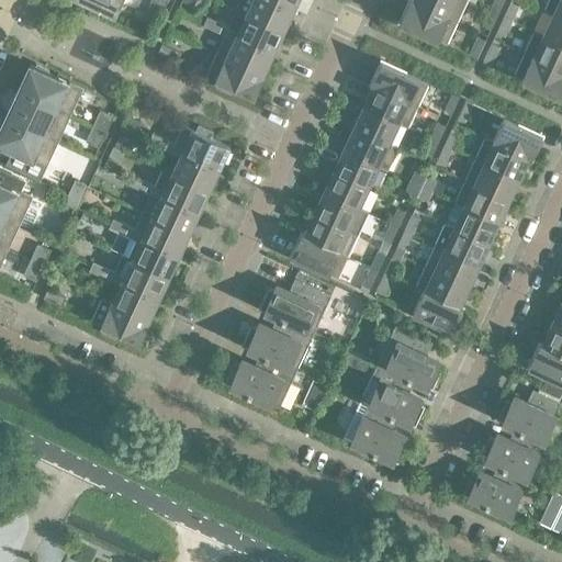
[(122,0),(83,0),(82,4),(114,19),(122,0)]
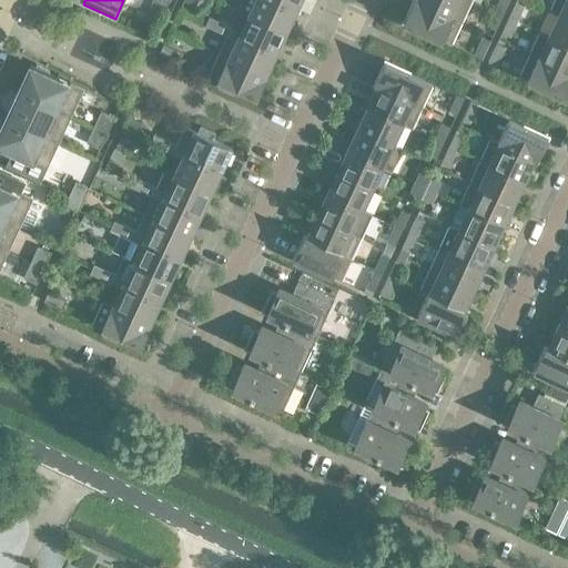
[(164,11),(169,0),(152,0),(150,6),(164,11)]
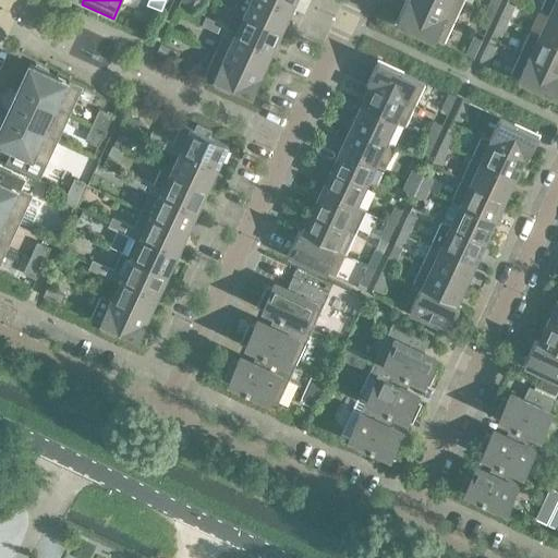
[(281,31),(291,10),(270,0),(239,0),(234,9),(281,31)]
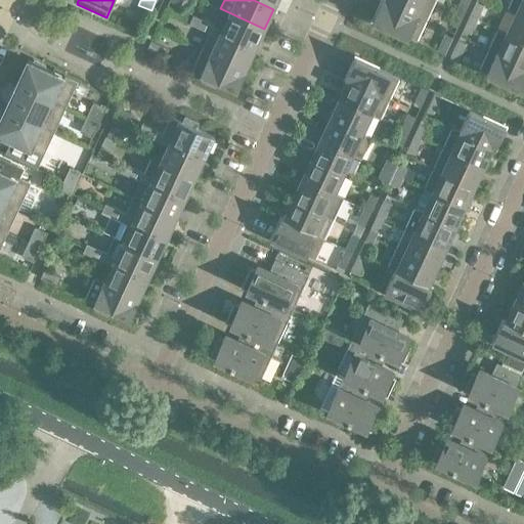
[(254,0),(273,9),(277,0),(254,0)]
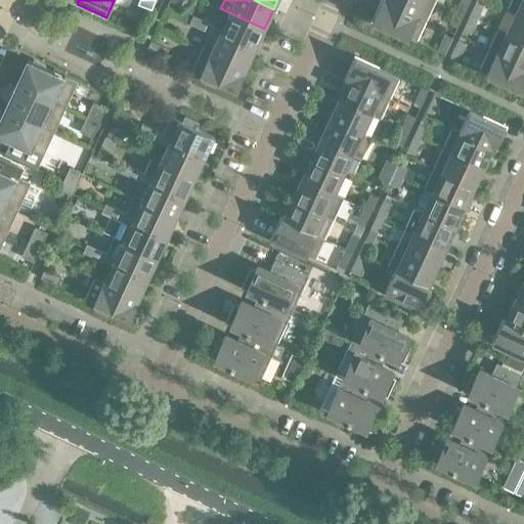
[(417,41),(426,19),(386,1),(385,0),(381,0),(377,11),(380,13),(376,23),(408,38),(408,37),(417,41)]
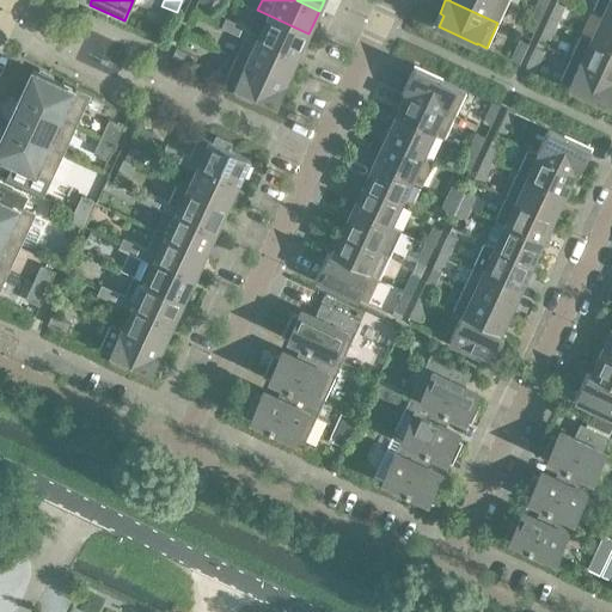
[(497,23),(508,0),(450,0),(451,1),(497,23)]
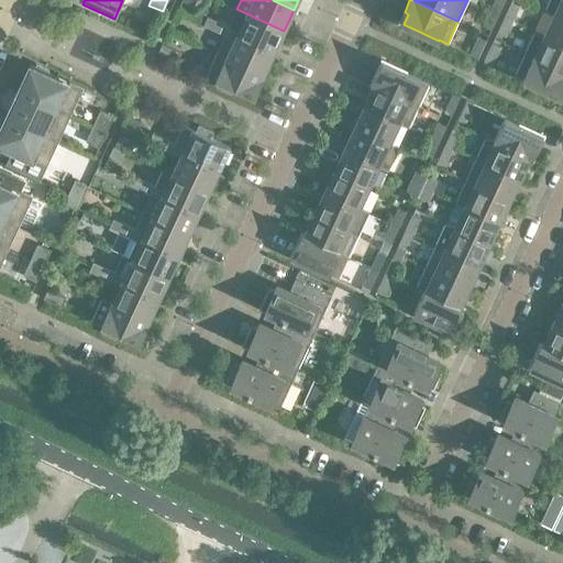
[(495,0),(490,10),(498,14),(505,0),(495,0)]
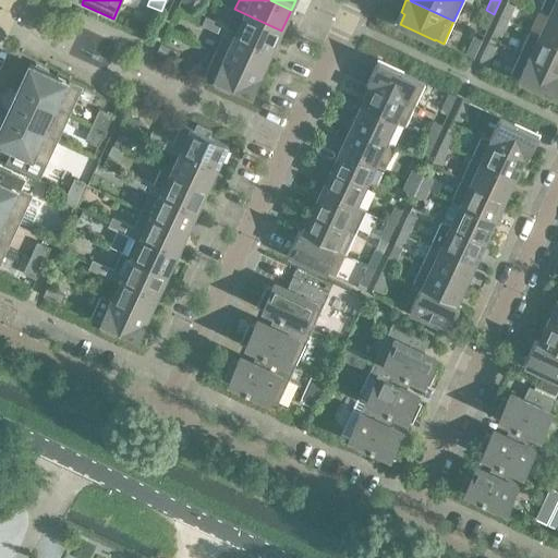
[(557,19),(557,0),(544,0),(540,11),(549,15),(557,19)]
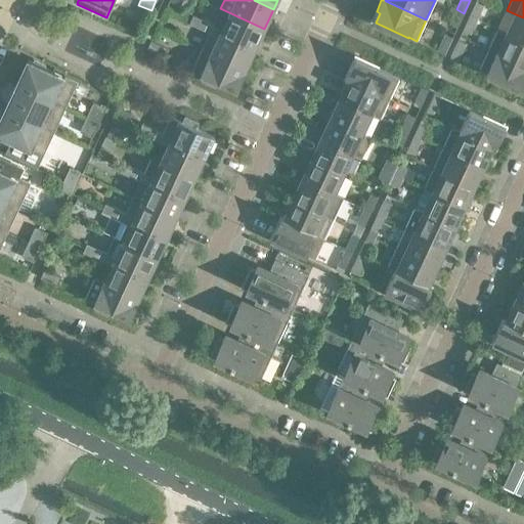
[(483,5),(476,1),(469,16),(477,19),(483,5)]
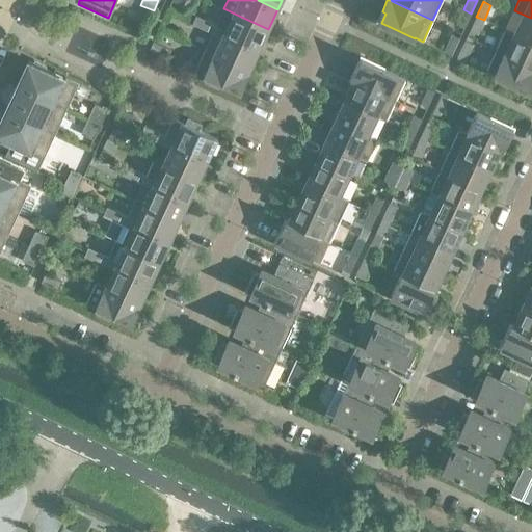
[(259,50),(268,29),(223,8),(216,25),(211,22),(207,30),(212,33),(221,37),(223,33),(259,50)]
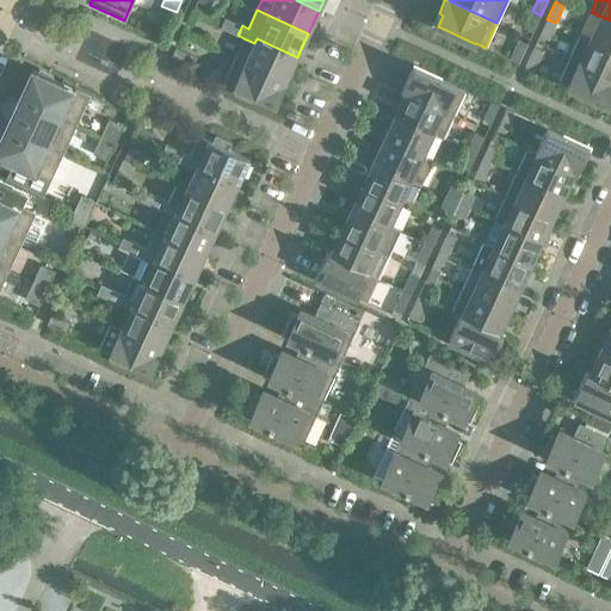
[(534,32),(541,16),(532,11),(524,29),(534,32)]
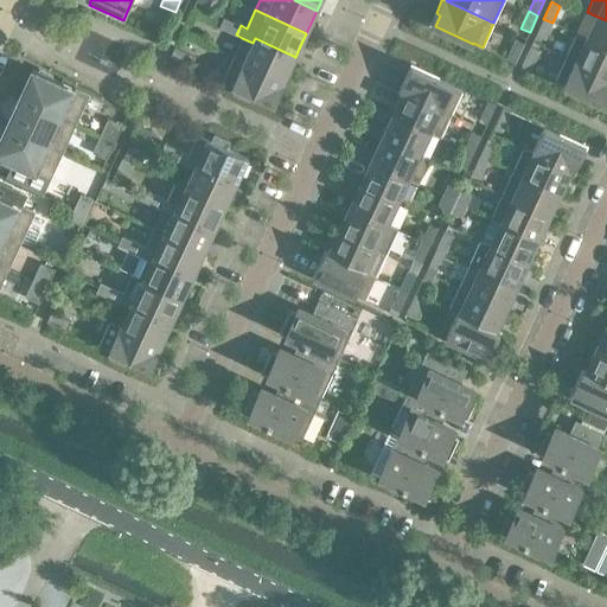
[(606,48),(606,20),(598,17),(587,39),(606,48)]
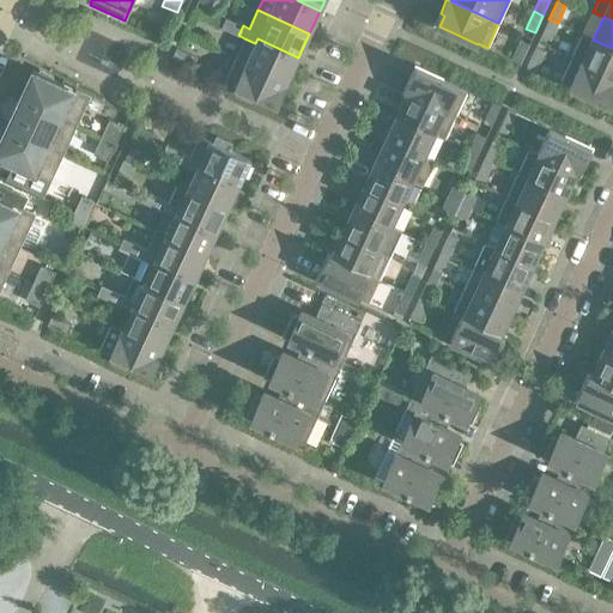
[(238,35),(243,25),(225,18),(222,28),(238,35)]
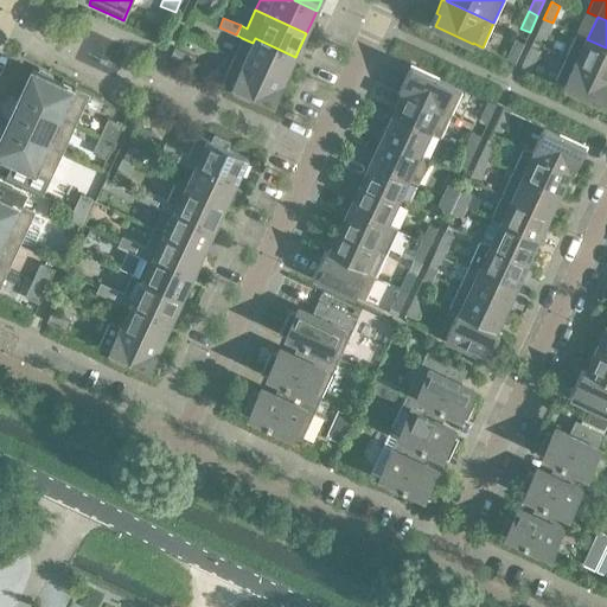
[(544,39),(553,23),(543,19),(536,34),(544,39)]
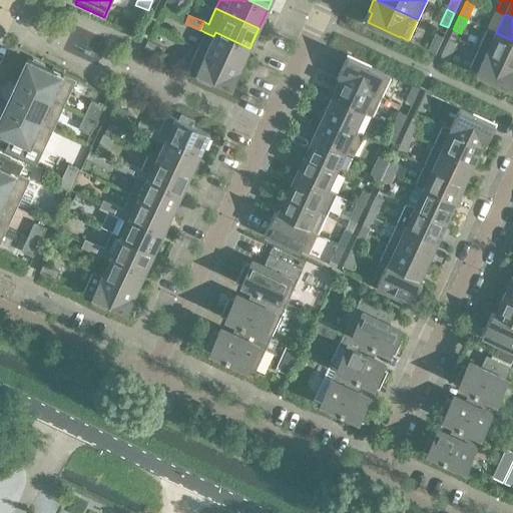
[(512,63),(512,40),(496,33),(487,29),(479,47),(486,50),(488,51),(488,52),(512,63)]
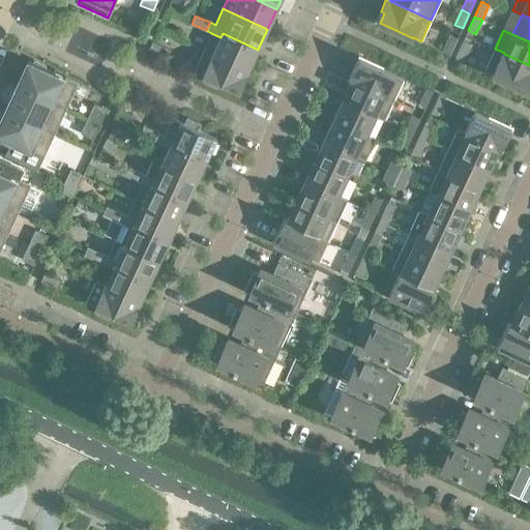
[(248,69),(258,50),(223,33),(221,37),(211,33),(204,49),(248,69)]
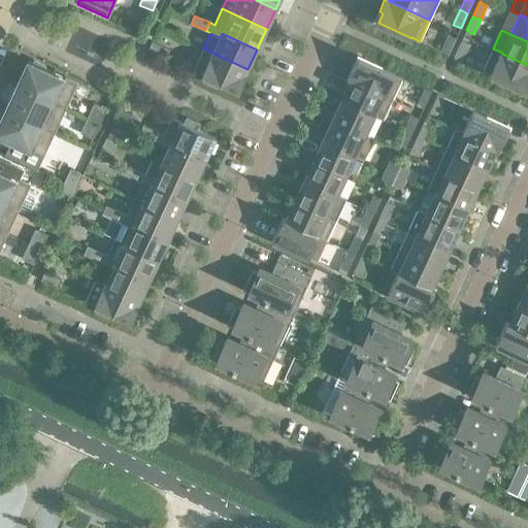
[(449,55),(456,38),(449,34),(440,52),(449,55)]
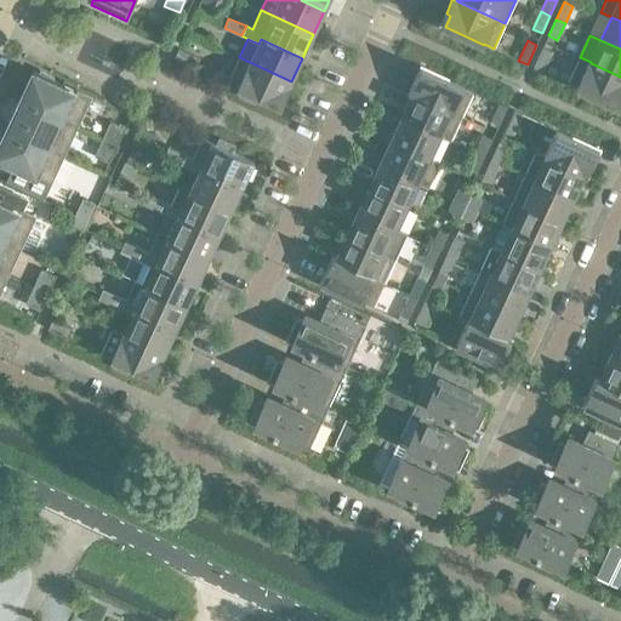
[(175,57),(194,67),(199,57),(178,47),(175,57)]
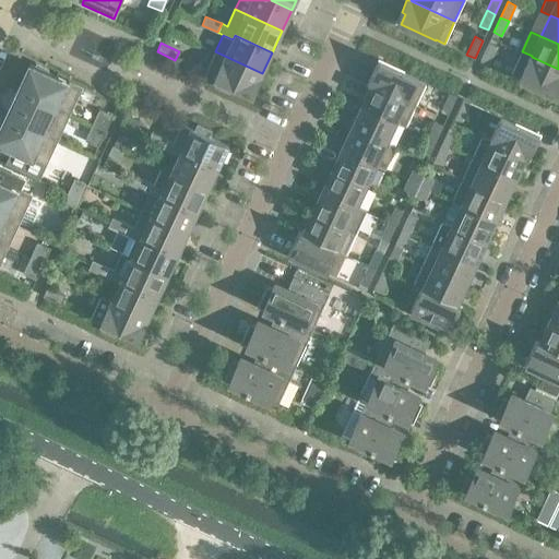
[(480,61),(488,64),(497,46),(489,43),(480,61)]
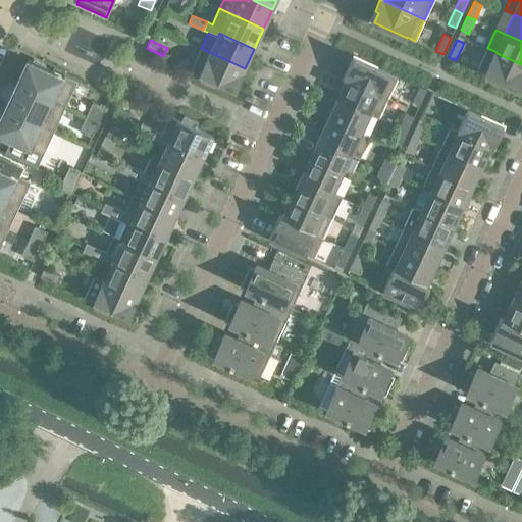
[(236,90),(245,68),(201,48),(192,69),(203,74),(200,81),(214,87),(217,82),(236,90)]
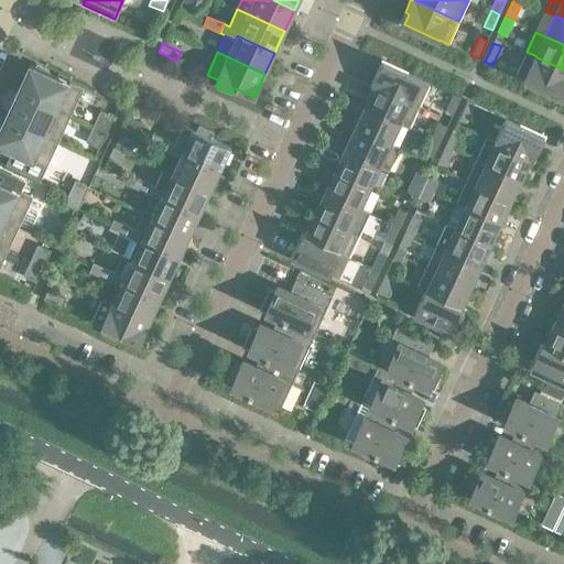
[(563,69),(537,57),(537,56),(534,55),(523,79),(559,96),(563,86),(563,69)]
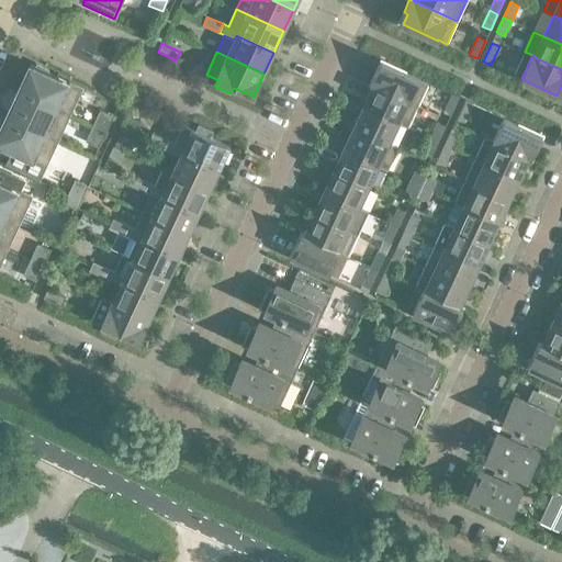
[(370,85),(373,87),(374,85),(418,105),(428,83),(420,79),(381,60),(370,85)]
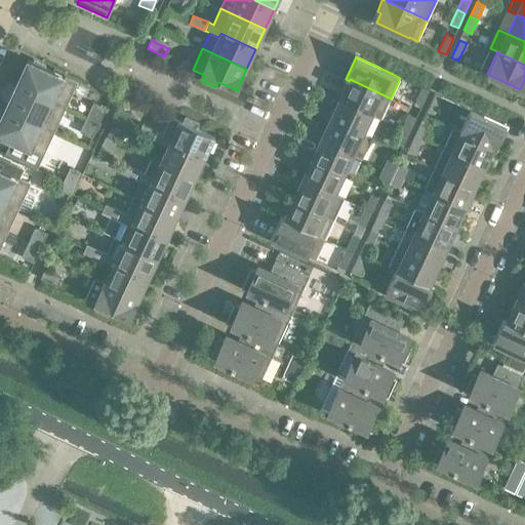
[(28,59),(16,84),(53,102),(53,103),(65,108),(76,82),(42,67),(42,66),(41,67),(35,64),(36,63),(35,63),(28,59)]
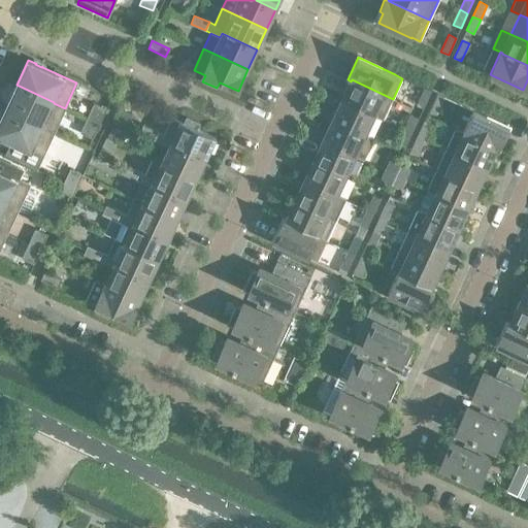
[(352,79),(351,81),(342,100),(384,119),(393,99),(352,79)]
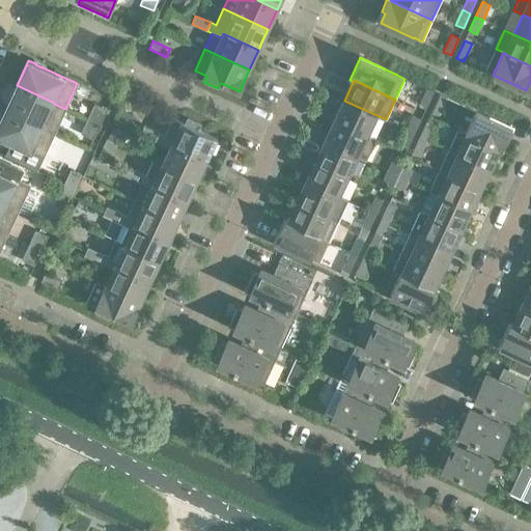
[(54,103),(17,85),(5,110),(54,132),(65,109),(54,104),(54,103)]
